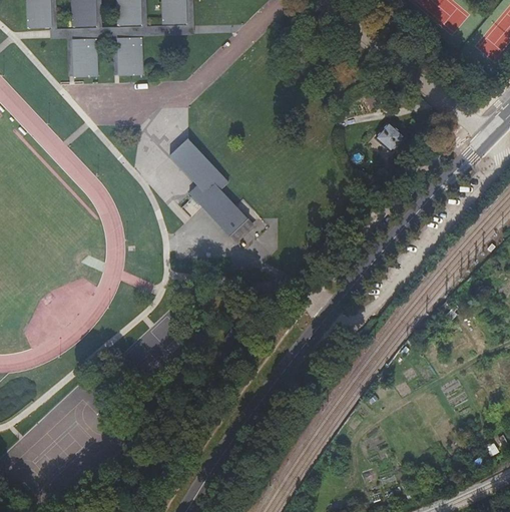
[(27,0),(28,27),(51,26),(50,0),(27,0)]
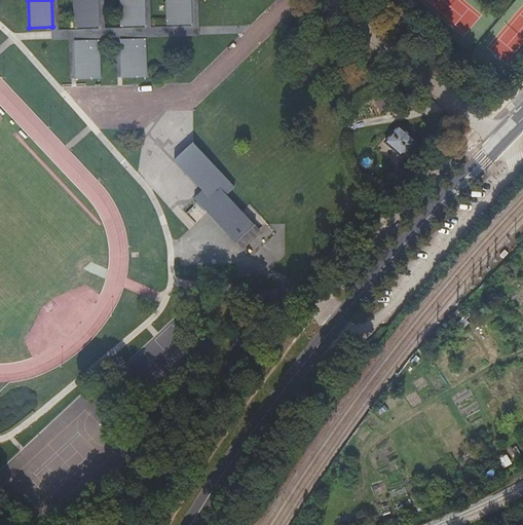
[(74,0),(75,26),(98,26),(97,0),(74,0)]
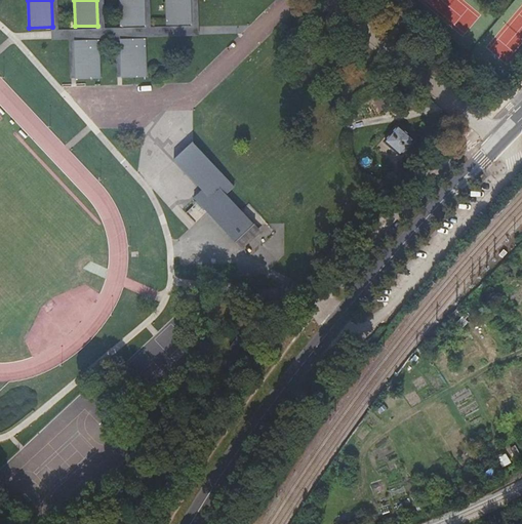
[(122,0),(123,25),(146,24),(145,0),(122,0)]
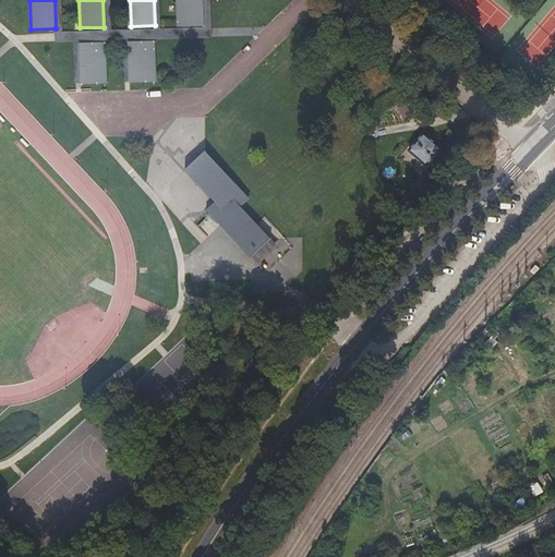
[(179,0),(180,24),(202,24),(201,0),(179,0)]
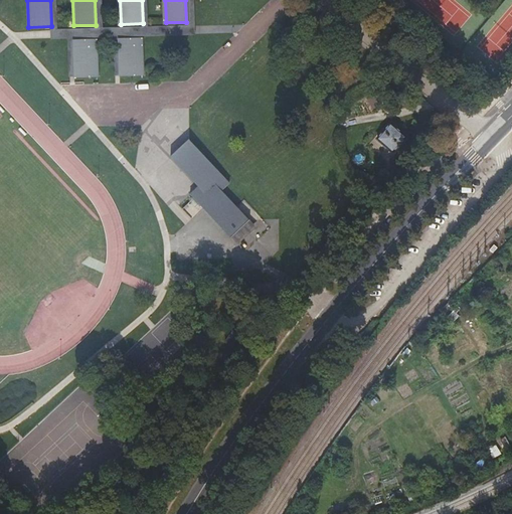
[(143,37),(121,38),(121,71),(144,71),(143,37)]
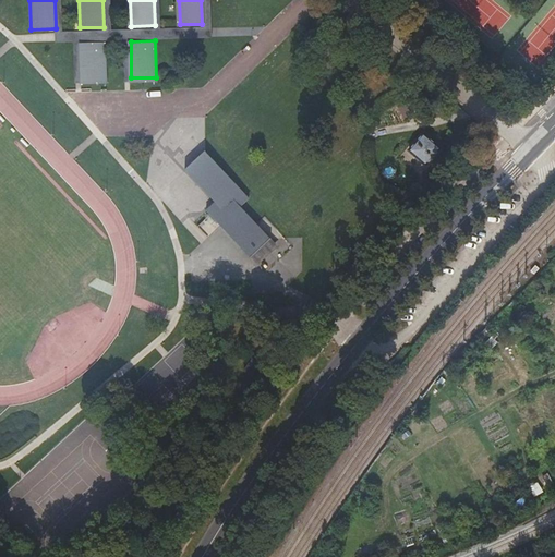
[(105,43),(80,43),(82,80),(105,80),(105,43)]
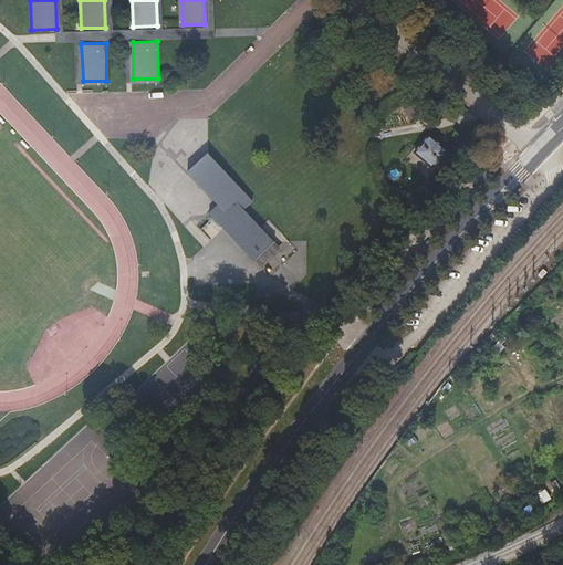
[(423,146),(405,169),(426,186),(444,164),(423,146)]
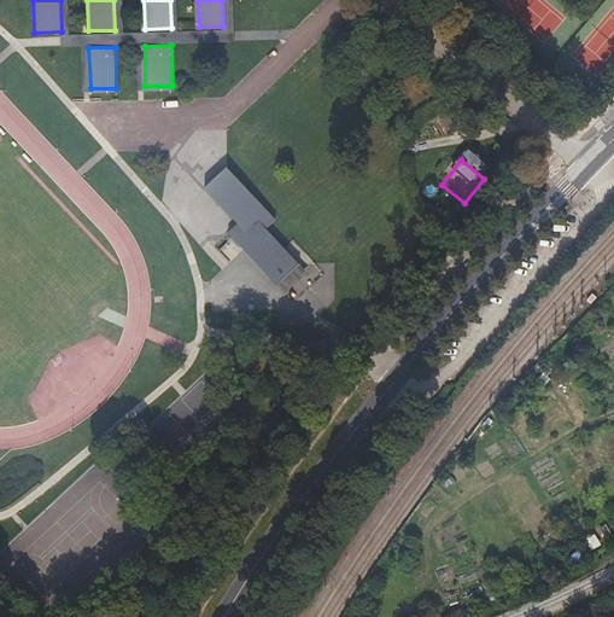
[(223,164),(202,186),(233,222),(226,230),(278,285),(298,266),(263,228),(273,219),(223,164)]
